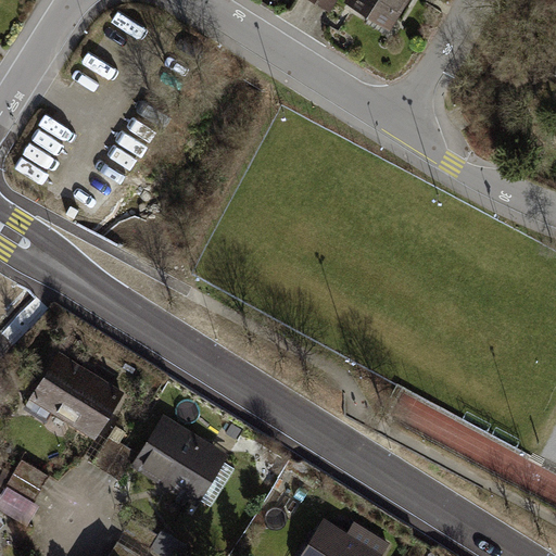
[(335,0),(316,0),(316,1),(329,10),(335,0)]
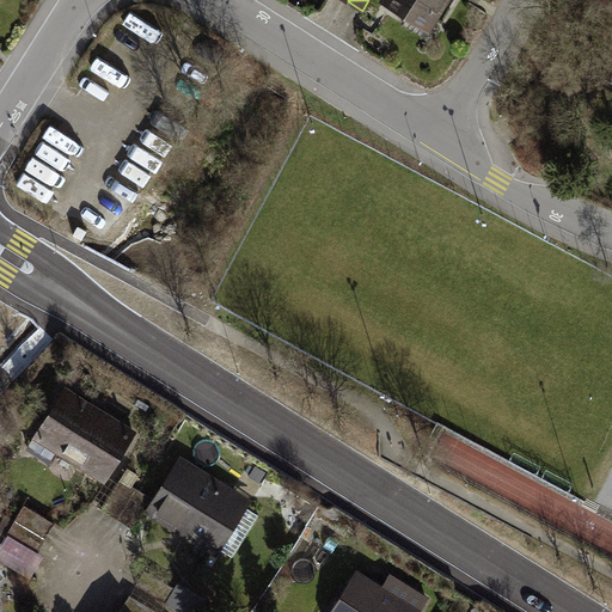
[(446,0),(384,0),(383,1),(407,17),(414,5),(435,18),(446,0)]
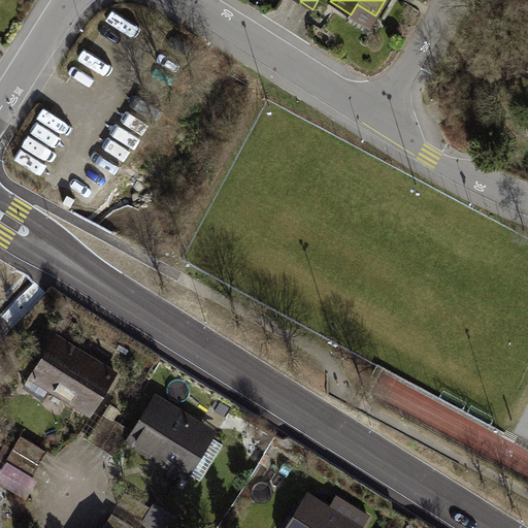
[(503,126),(494,123),(490,137),(499,139),(503,126)]
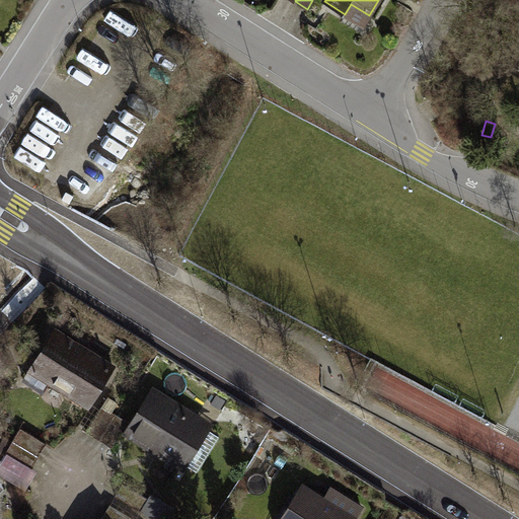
[(66,192),(62,199),(69,203),(73,196),(66,192)]
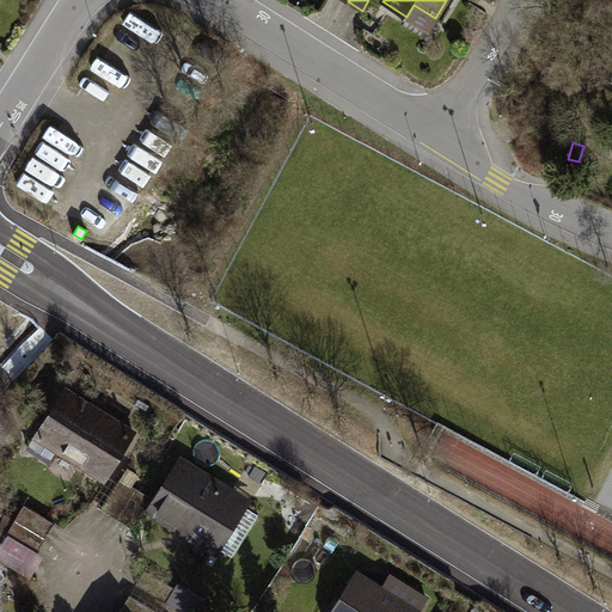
[(60,450),(103,476),(130,433),(69,395),(51,423),(46,420),(28,447),(51,463),(60,450)]
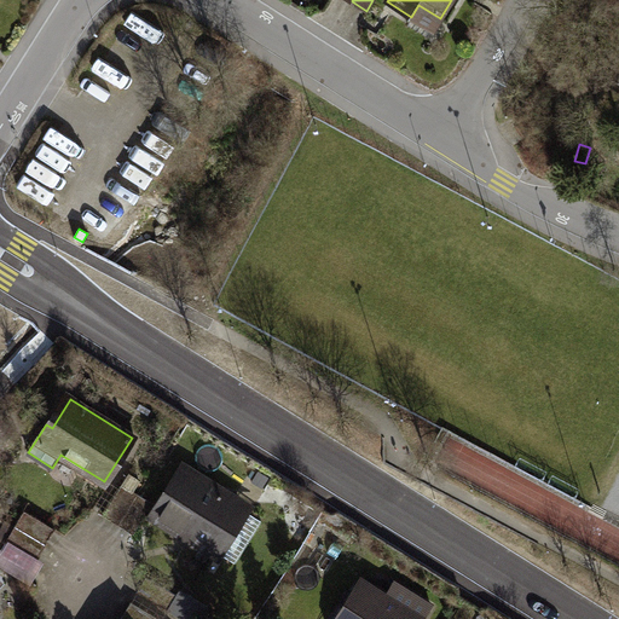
[(214,550),(242,507),(186,473),(160,516),(214,550)]
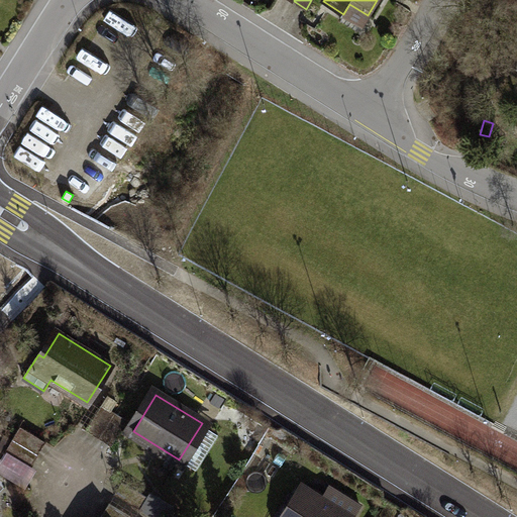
[(99,438),(115,413),(102,405),(86,430),(99,438)]
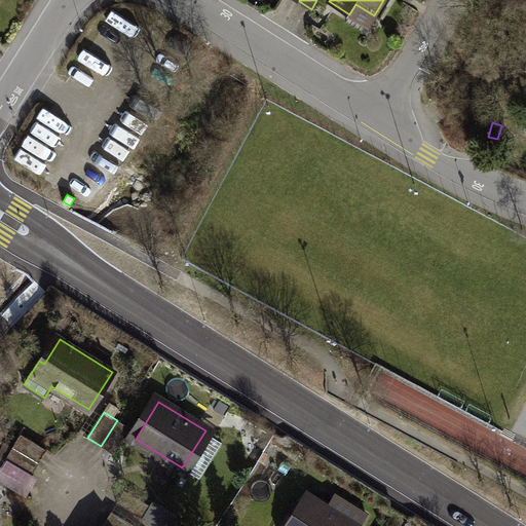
[(101,446),(113,453),(129,427),(117,420),(101,446)]
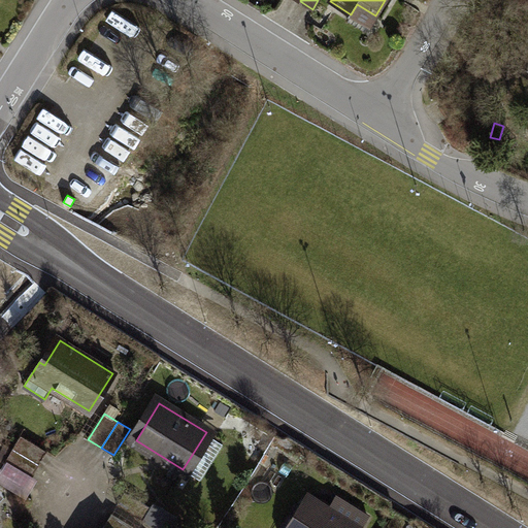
[(12,449),(39,464),(46,452),(21,435),(12,449)]
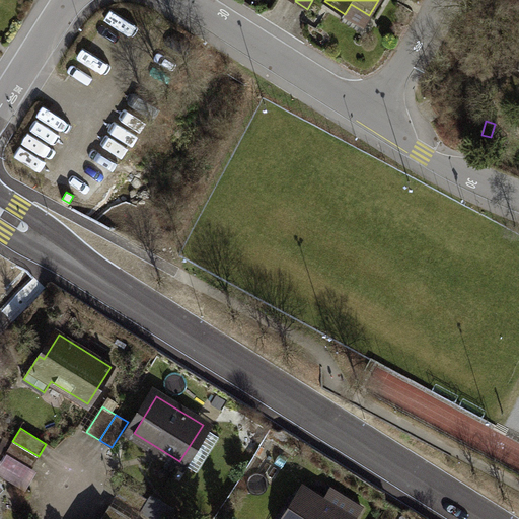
[(30,469),(39,456),(12,441),(5,454),(9,456),(30,469)]
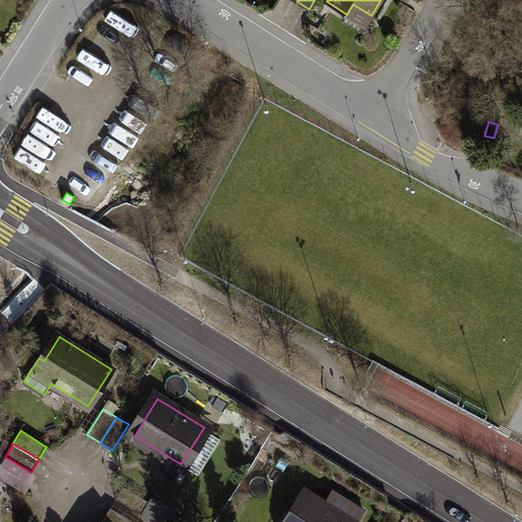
[(31,472),(9,459),(0,474),(0,476),(25,491),(36,475),(31,472)]
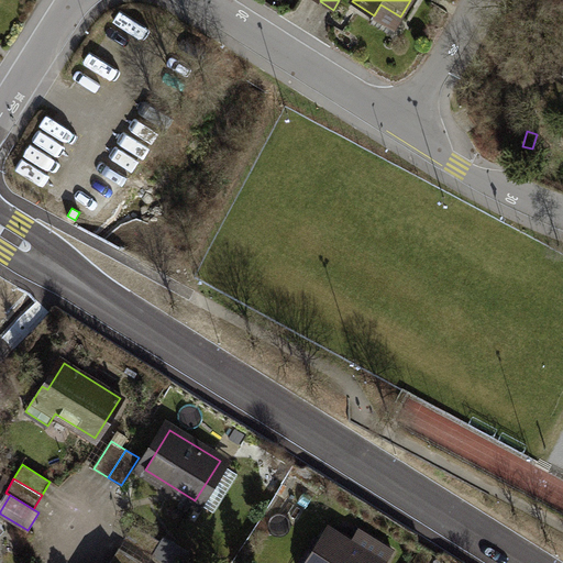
[(124,538),(152,555),(161,541),(132,525),(124,538)]
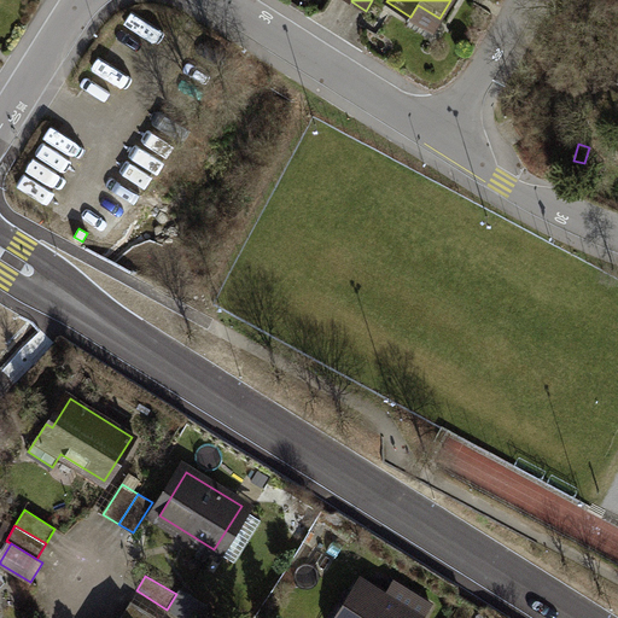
[(415,617),(417,617),(362,583),(347,608),(342,606),(333,617),(415,617)]
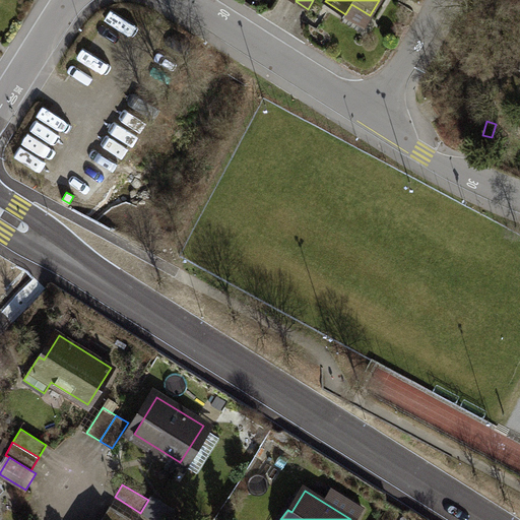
[(131,519),(109,507),(102,519),(104,519),(131,519)]
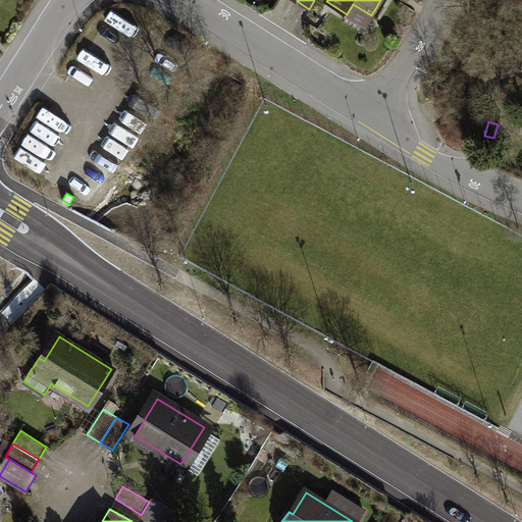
[(173,521),(177,516),(169,511),(162,521),(173,521)]
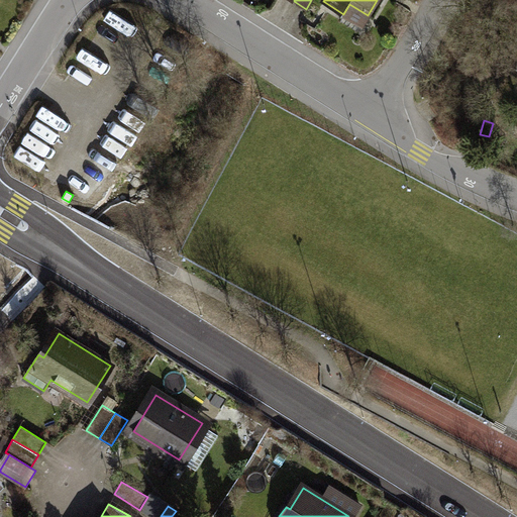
All buildings are outlined.
